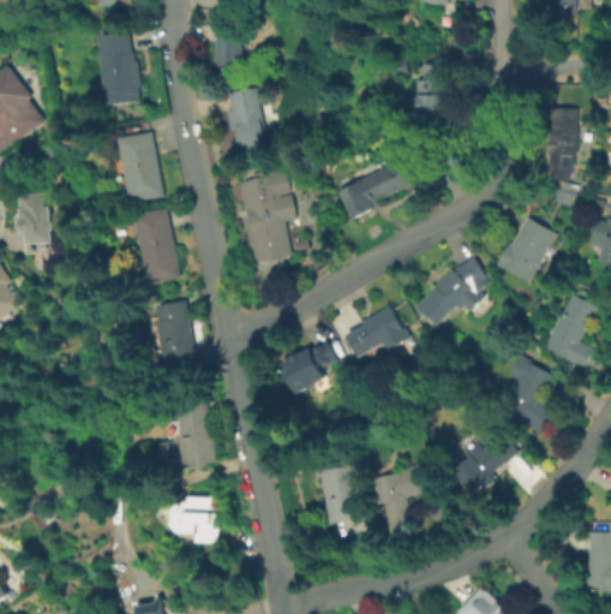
[(94,0),(135,0),(135,10),(94,7),(94,0)]
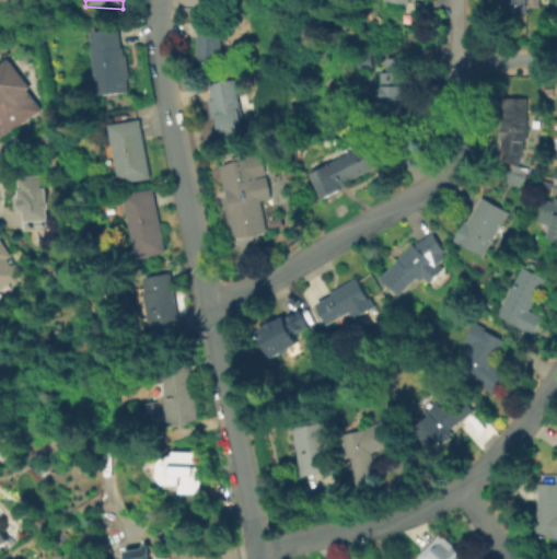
[(525,0),(525,12),(505,12),(505,0),(525,0)]
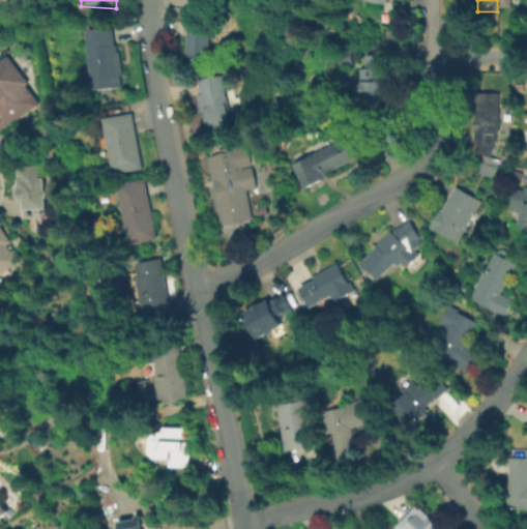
[(208,20),(207,57),(185,56),(186,19),(208,20)]
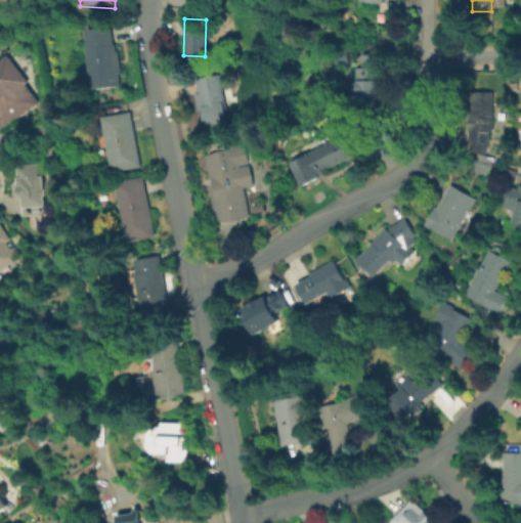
[(110,25),(112,42),(114,42),(115,49),(117,48),(119,71),(117,72),(118,83),(92,86),(84,28),(110,25)]
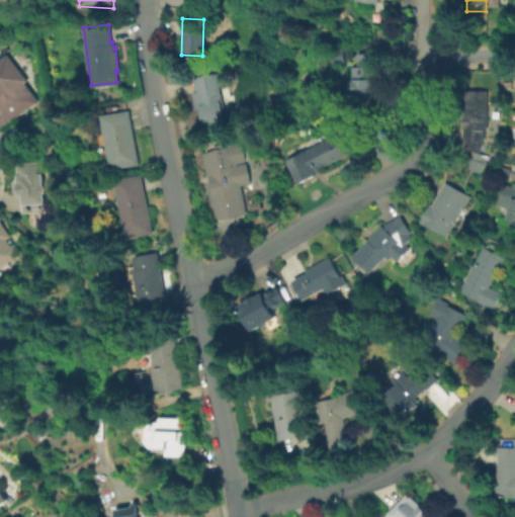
[(320,63),(320,48),(342,48),(342,63),(320,63)]
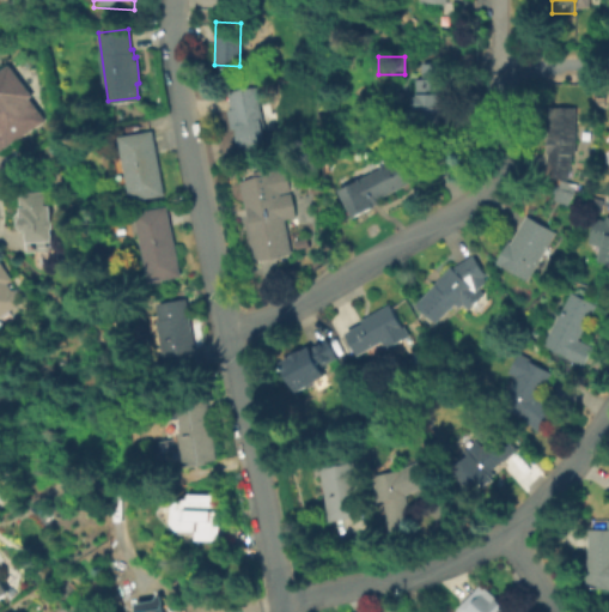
[(440,61),(440,73),(438,73),(438,91),(442,91),(440,121),(409,120),(409,108),(414,108),(414,95),(416,95),(416,78),(422,78),(422,61),(440,61)]
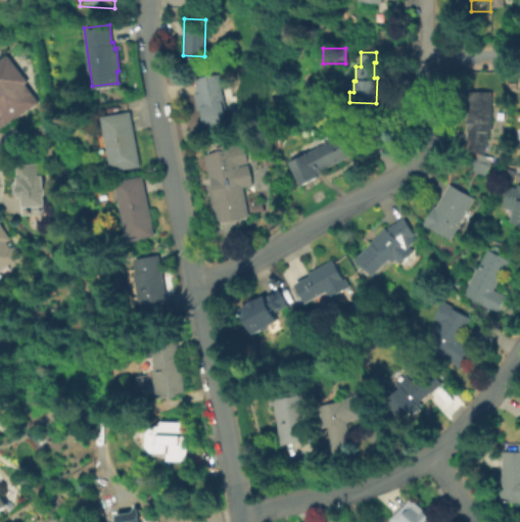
[(0,62),(2,61),(36,105),(1,132),(0,130),(0,62)]
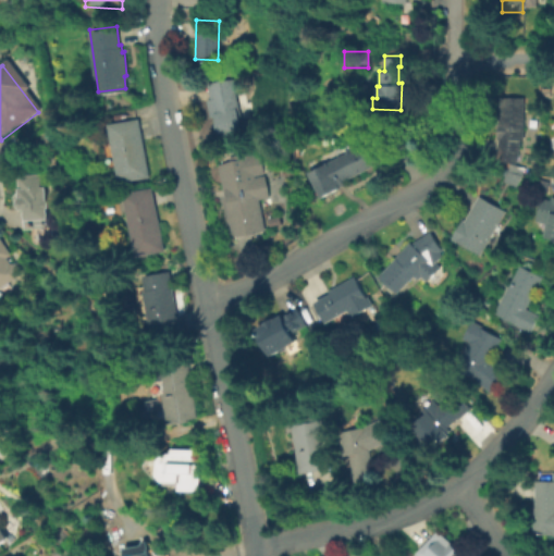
[(236,111),(241,132),(218,136),(213,115),(208,116),(204,99),(208,98),(205,83),(231,78),(234,95),(236,111)]
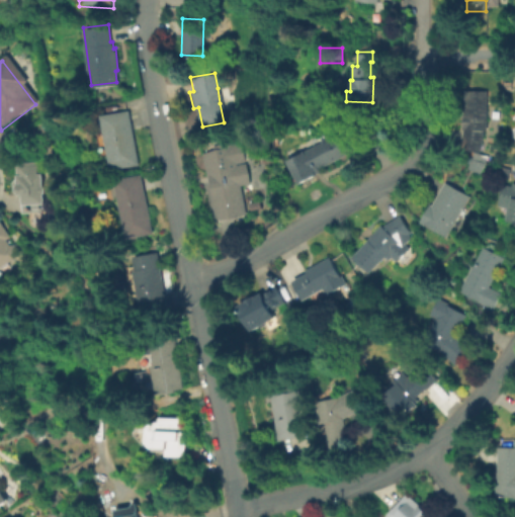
[(485,92),(485,131),(482,131),(482,136),(477,155),(457,149),(461,135),(461,132),(460,132),(460,114),(462,114),(462,91),(485,92)]
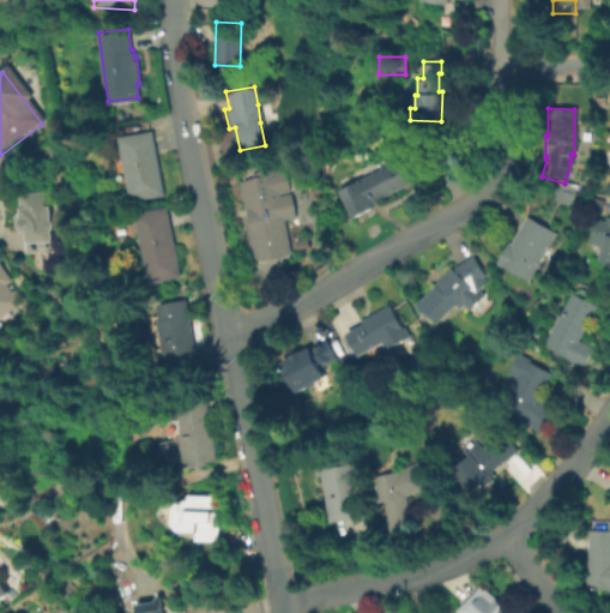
[(162,194),(130,198),(119,134),(150,131),(162,194)]
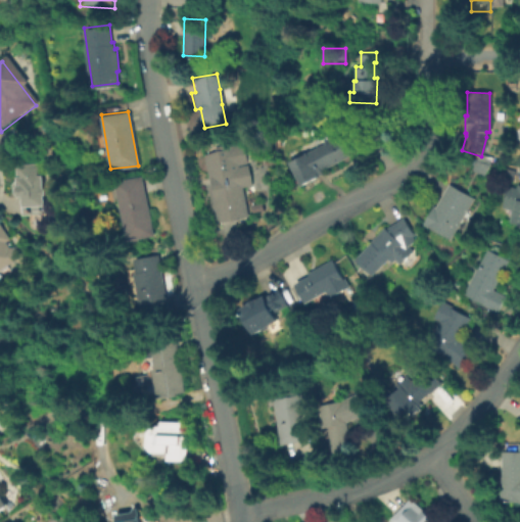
[(345,135),(355,151),(322,169),(323,171),(318,174),(318,176),(299,185),(288,162),(325,144),(325,139),(329,135),(340,135),(341,137),(345,135)]
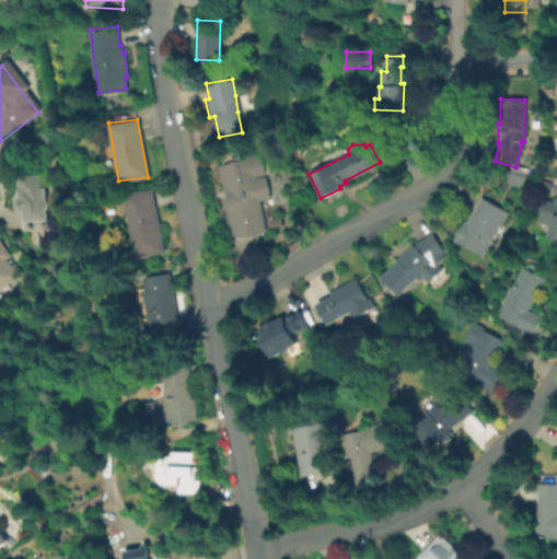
[(258,156),(271,213),(259,216),(263,234),(232,241),(216,166),(258,156)]
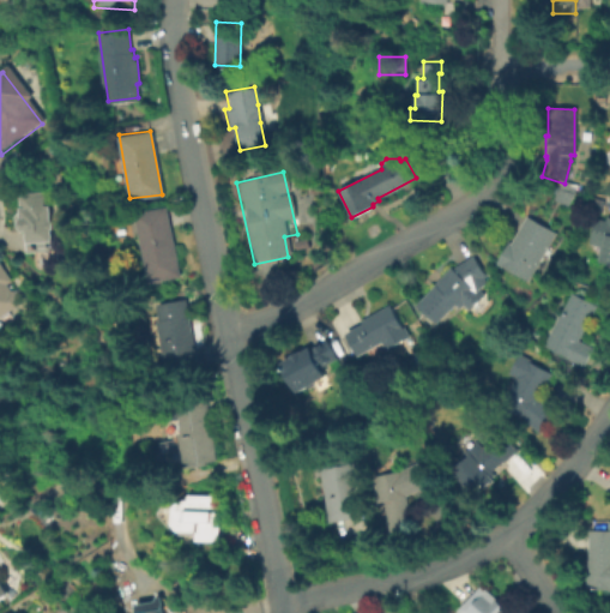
[(573,192),(563,209),(551,202),(557,191),(555,191),(557,182),(574,186),(573,192)]
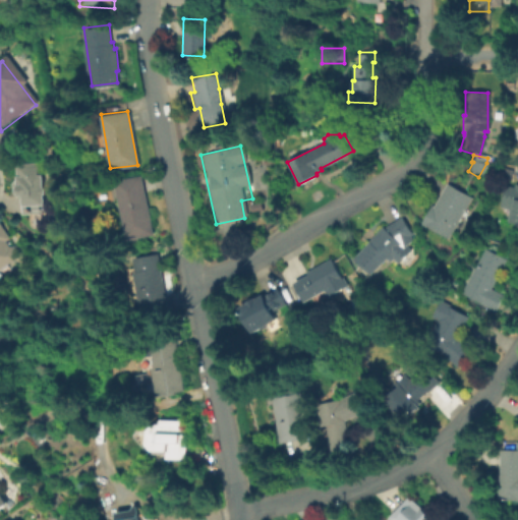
[(37,164),(37,176),(41,176),(42,188),(43,189),(44,193),(42,196),(43,206),(38,207),(38,214),(18,215),(17,197),(16,194),(16,189),(17,187),(15,165),(37,164)]
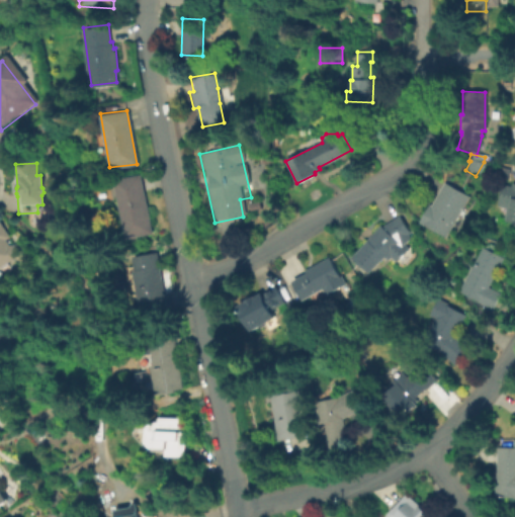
[(510,169),(508,179),(495,176),(496,170),(499,171),(500,167),(510,169)]
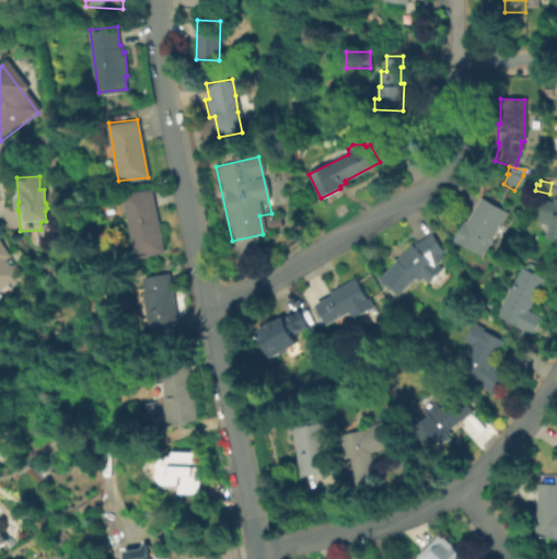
[(166,254),(138,260),(125,195),(153,189),(166,254)]
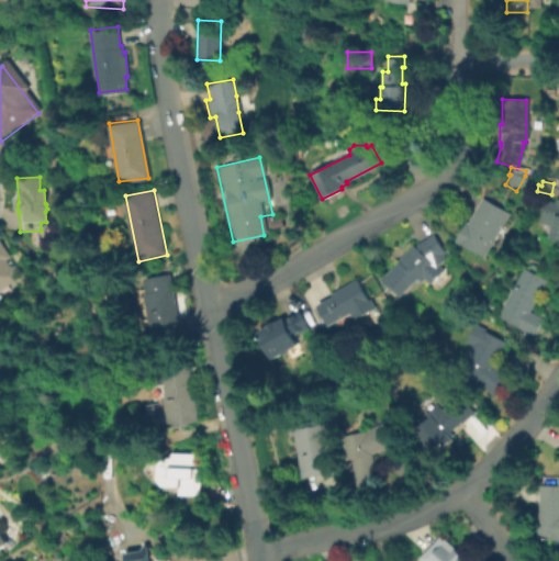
[(507,214),(482,259),(454,243),(465,222),(467,223),(480,199),(507,214)]
